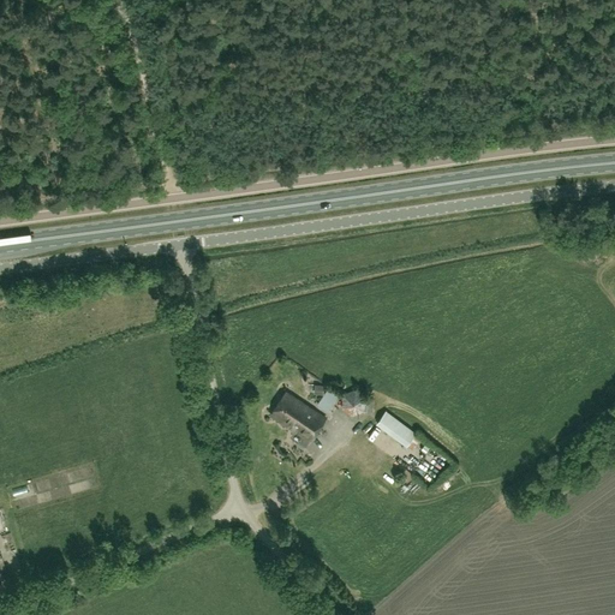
[(323,394),(324,384),(315,384),(314,394),(323,394)]
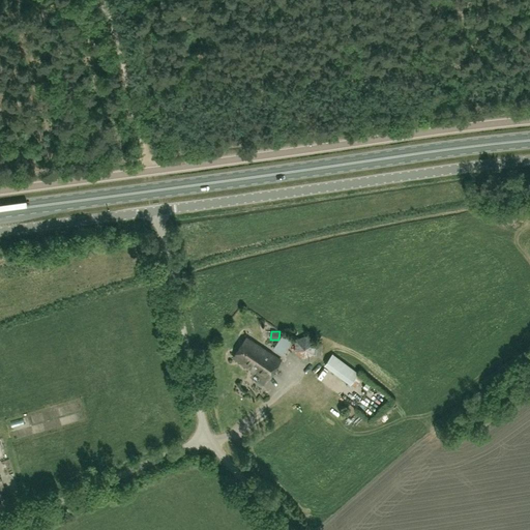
[(293,351),(303,357),(314,353),(316,342),(305,334),(295,339),(293,351)]
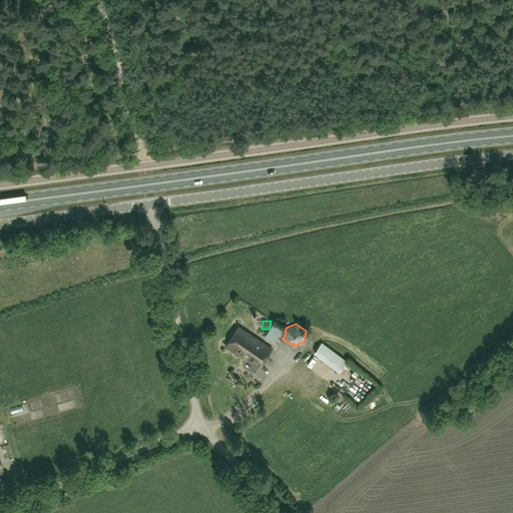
[(247,343),(252,335),(238,326),(225,345),(241,356),(249,344),(247,343)]
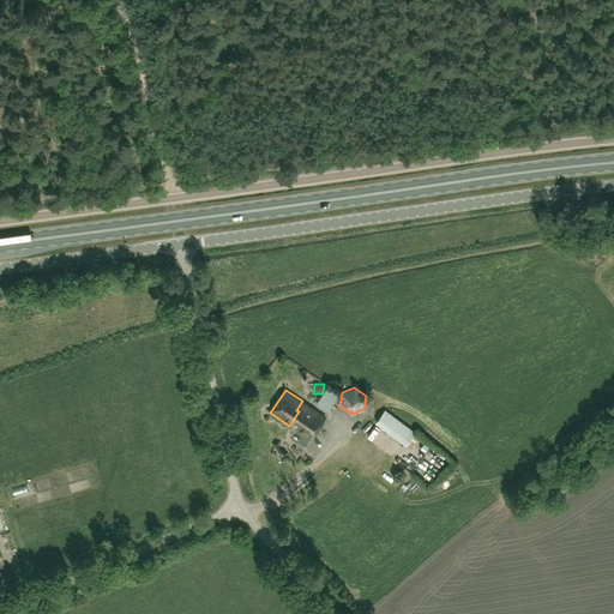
[(325,417),(302,401),(296,410),(299,411),(289,426),(309,440),(325,417)]
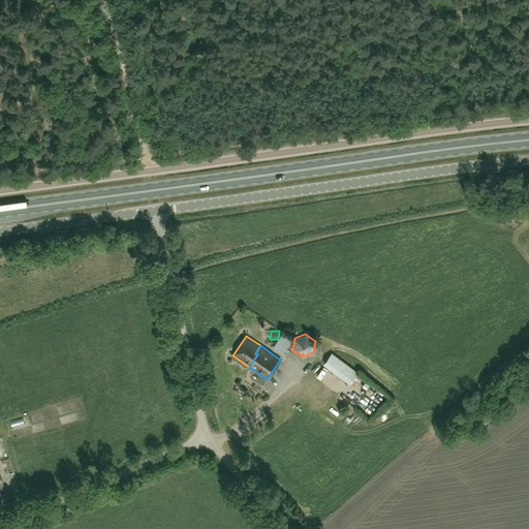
[(362,377),(356,374),(358,373),(332,354),(323,365),(349,384),(350,383),(354,386),(362,377)]
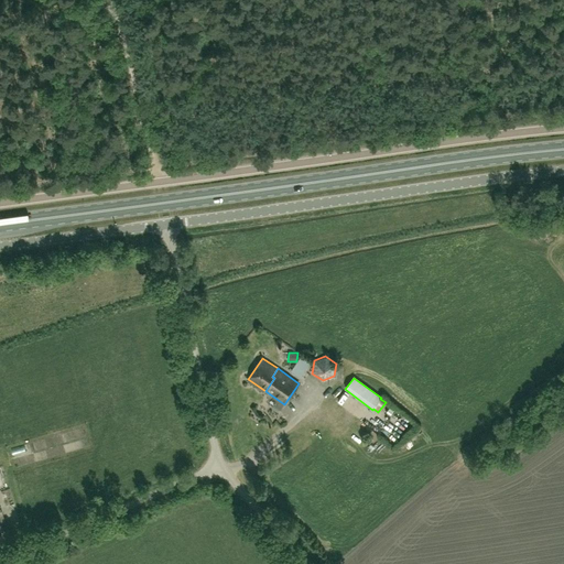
All buildings are outlined.
